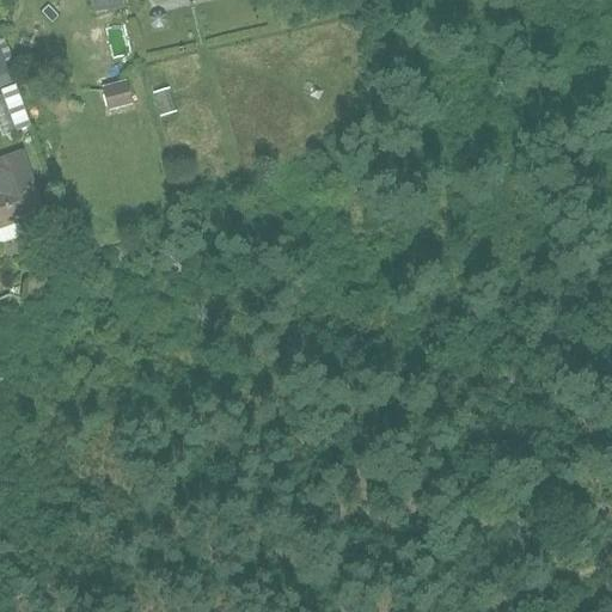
[(166,22),(165,16),(160,12),(153,13),(150,18),(151,25),(157,29),(163,28),(166,22)]
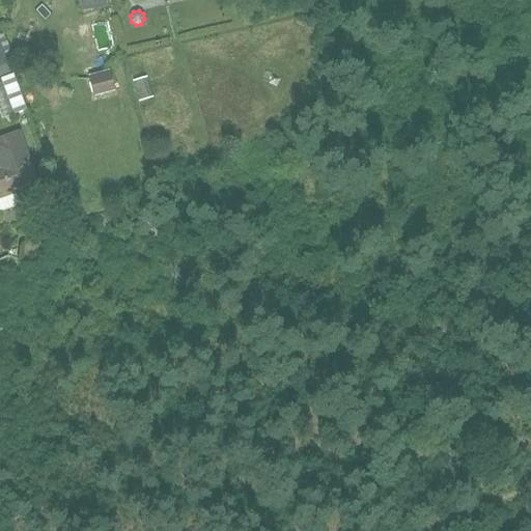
[(0,77),(12,72),(2,49),(7,47),(3,35),(0,36),(0,77)]
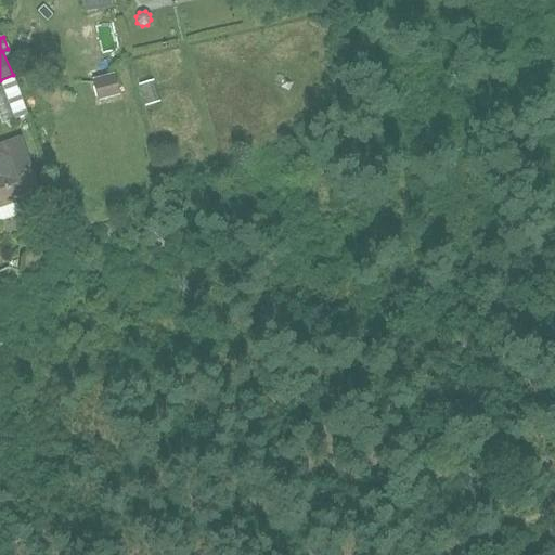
[(56,62),(53,51),(41,54),(44,65),(56,62)]
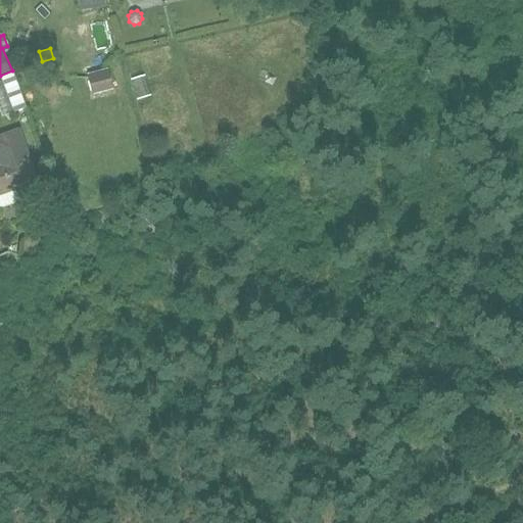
[(106,68),(88,73),(92,90),(111,85),(106,68)]
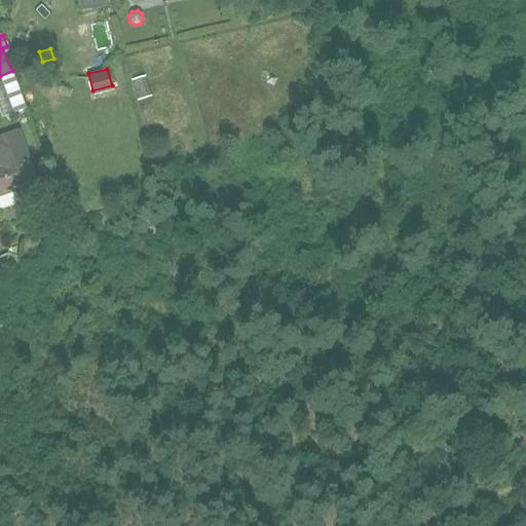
[(29,108),(15,74),(1,79),(14,113),(29,108)]
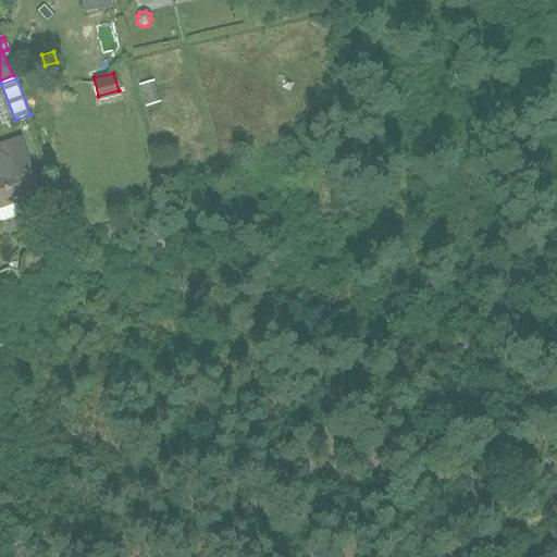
[(160,109),(152,82),(139,86),(147,113),(160,109)]
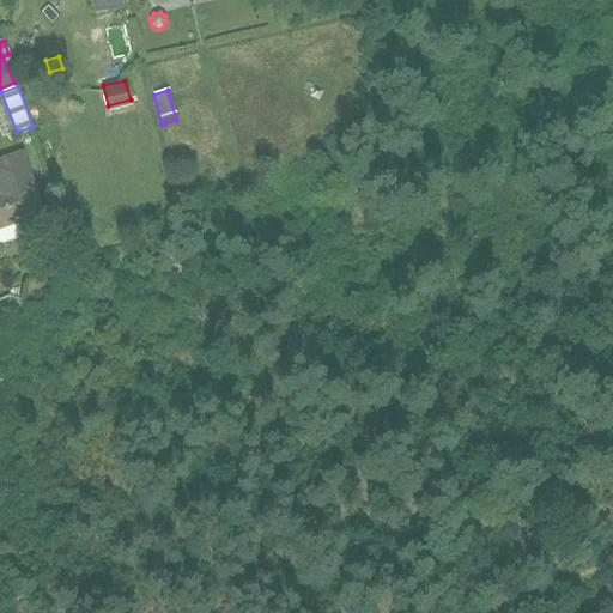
[(0,242),(22,235),(17,222),(43,212),(32,181),(34,180),(23,150),(0,158),(0,242)]
